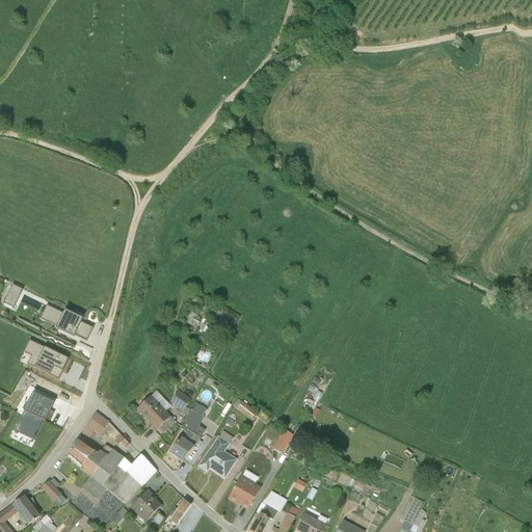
[(313,5),(307,17),(313,20),(318,7),(313,5)]
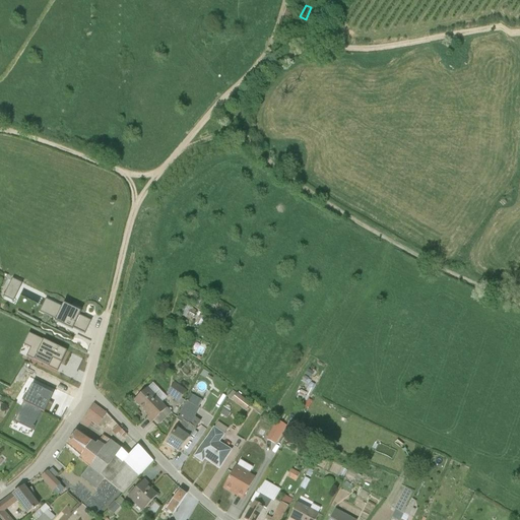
[(12,278),(3,297),(13,302),(22,283),(12,278)]
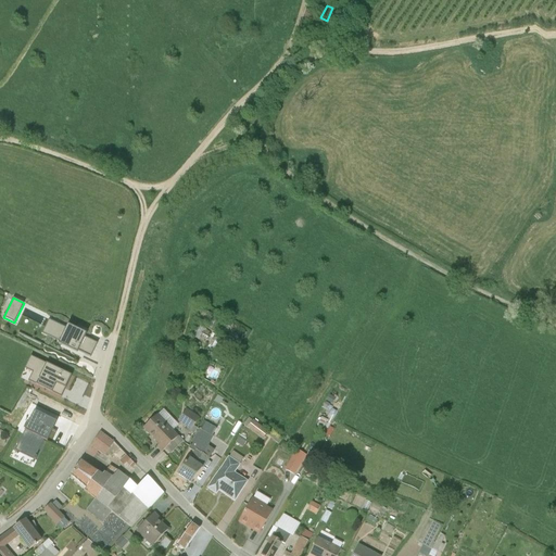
[(199,314),(197,317),(201,319),(199,323),(201,324),(200,325),(205,328),(205,327),(211,329),(217,318),(205,311),(203,315),(199,314)]
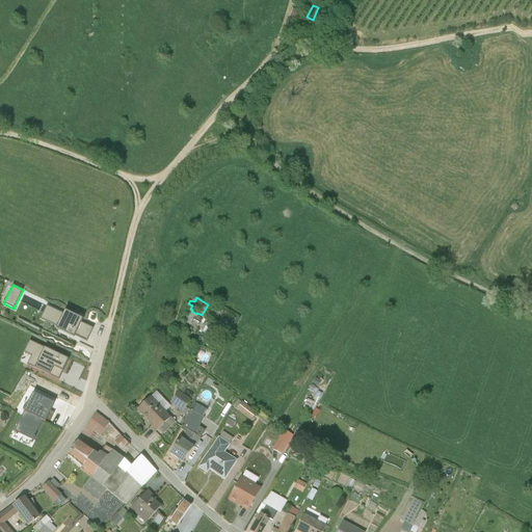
[(81,322),(62,313),(46,304),(40,318),(56,326),(75,336),(86,342),(92,328),(81,322)]
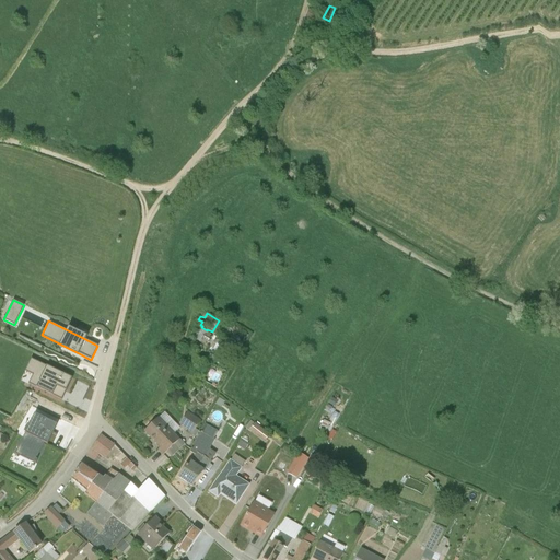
[(228,324),(222,334),(228,337),(233,327),(228,324)]
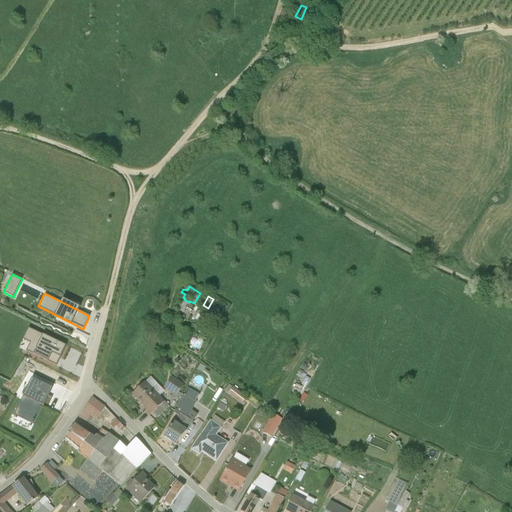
[(178,304),(176,309),(183,313),(188,304),(181,300),(179,305),(178,304)]
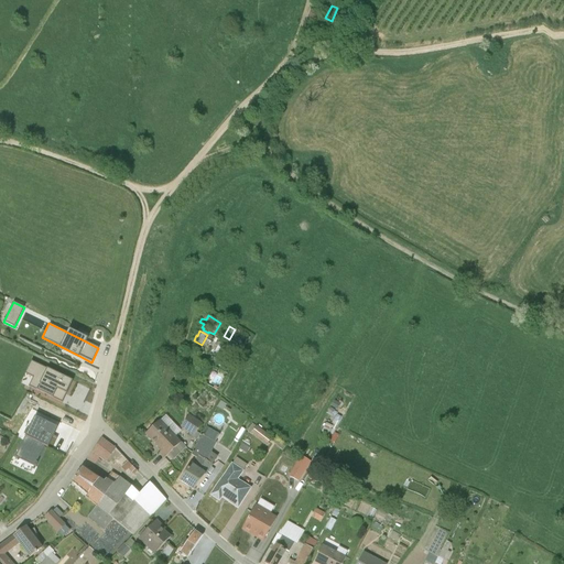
[(235,337),(227,349),(234,354),(240,342),(235,337)]
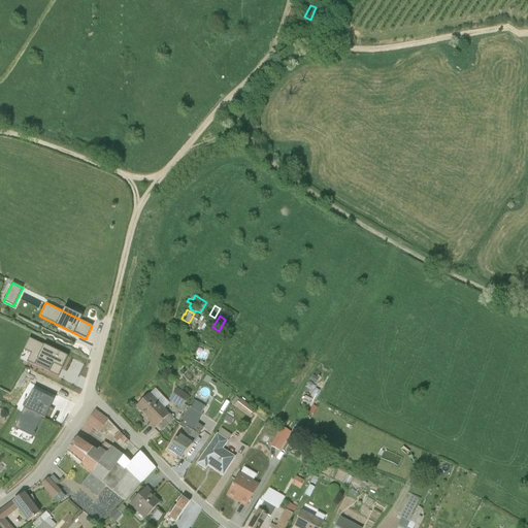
[(61,355),(62,354),(29,337),(24,350),(31,353),(27,362),(58,376),(66,360),(55,354),(56,352),(61,355)]
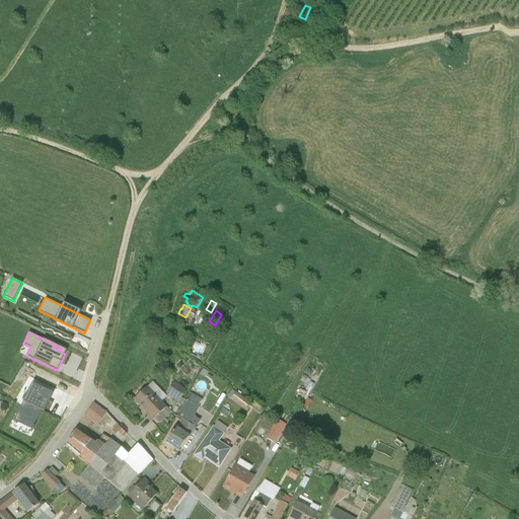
[(303,383),(300,389),(303,390),(305,385),(311,388),(315,383),(321,371),(316,368),(313,373),(311,372),(312,370),(309,368),(308,370),(307,370),(304,375),(308,377),(307,378),(304,376),(301,381),(304,383),(304,384),(303,383)]
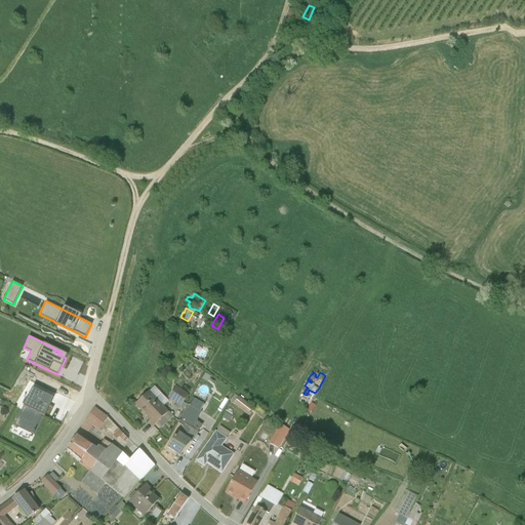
[(175,386),(168,398),(179,406),(178,407),(183,409),(187,404),(183,402),(188,394),(175,386)]
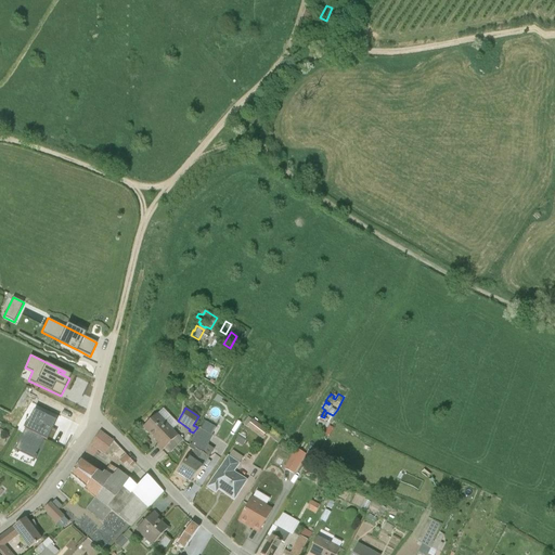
[(157,413),(172,429),(178,424),(163,409),(157,413)]
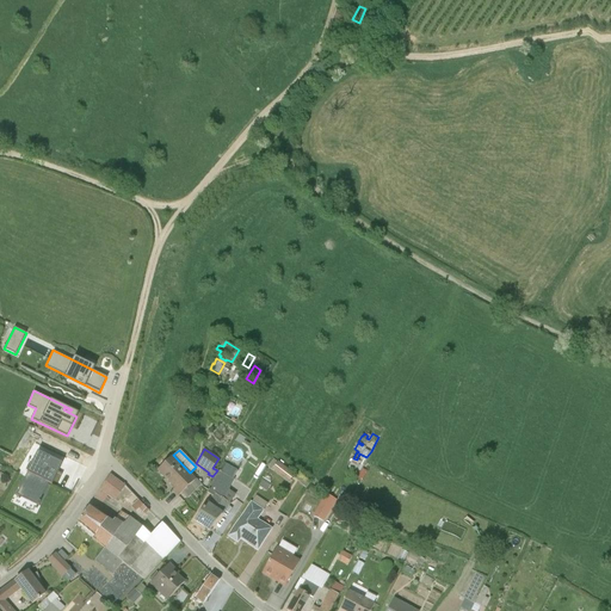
[(48,483),(59,462),(37,451),(16,495),(28,500),(31,492),(42,497),(48,483)]
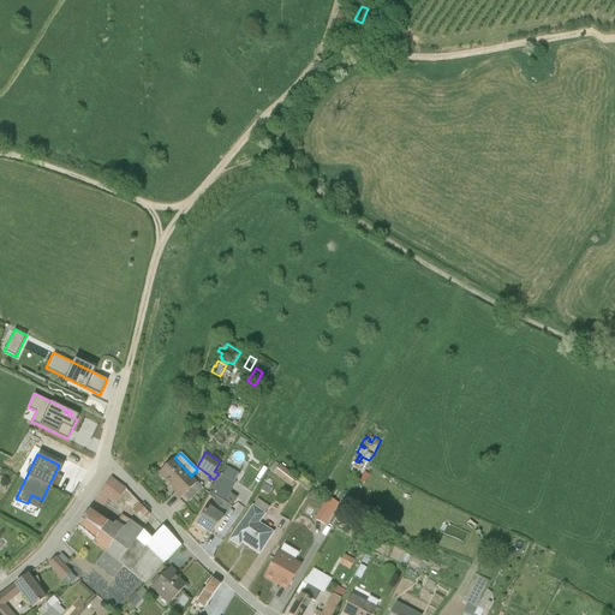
[(191,476),(174,458),(159,472),(177,491),(173,494),(179,500),(183,496),(197,483),(191,476)]
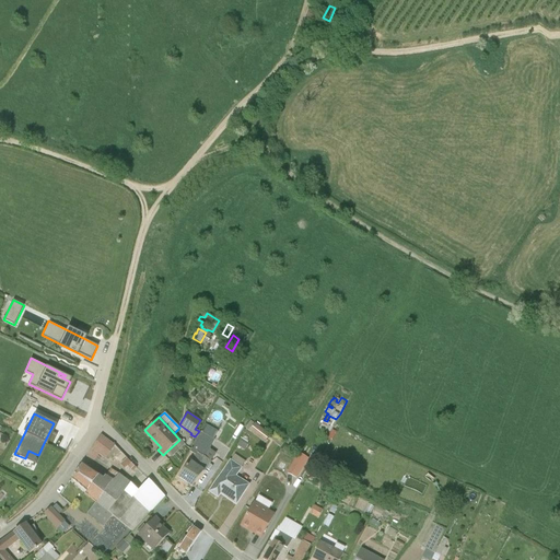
[(251,421),(245,428),(265,443),(269,438),(280,448),(283,444),(271,433),(269,435),(251,421)]
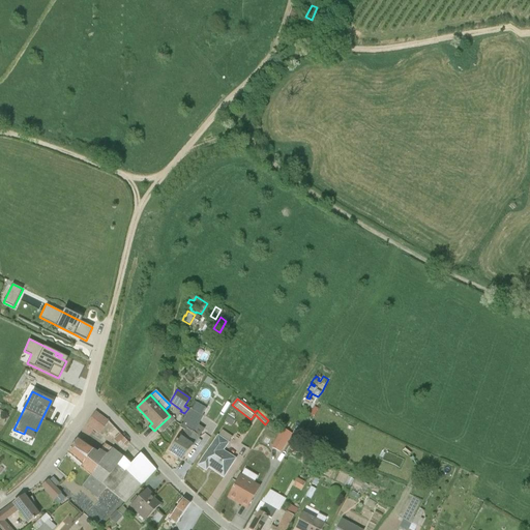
[(306,399),(301,407),(307,410),(312,402),(306,399)]
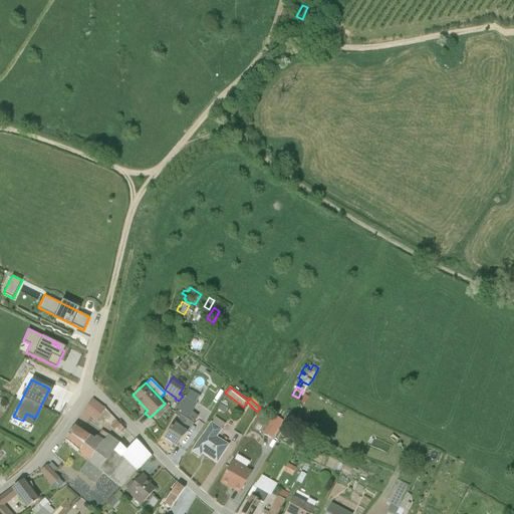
[(188,419),(193,412),(197,404),(184,396),(174,414),(179,417),(164,439),(176,448),(193,423),(188,419)]
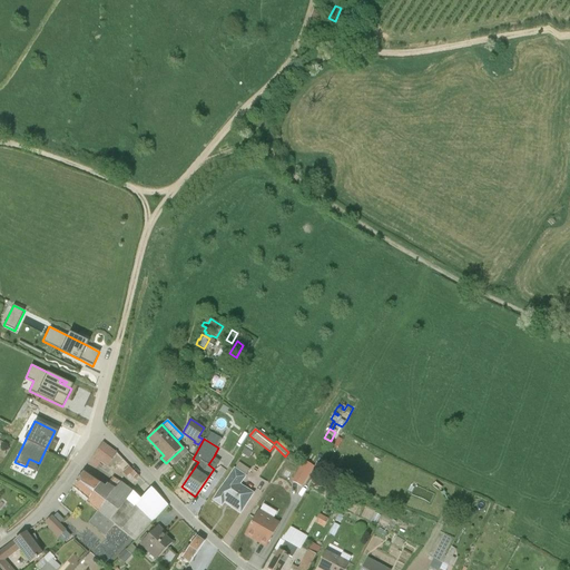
[(102,442),(88,464),(96,469),(100,462),(106,468),(116,452),(102,442)]
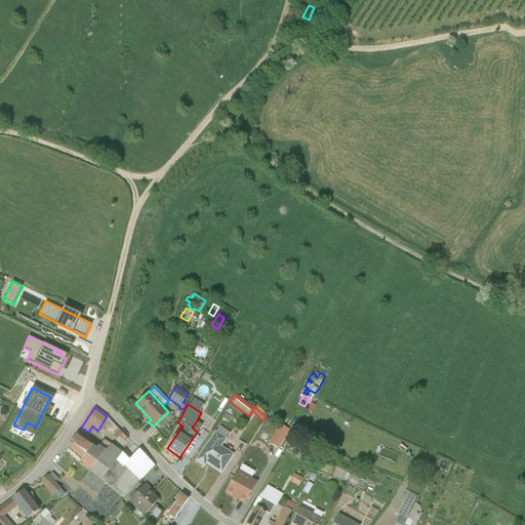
[(227,411),(223,418),(229,422),(233,416),(227,411)]
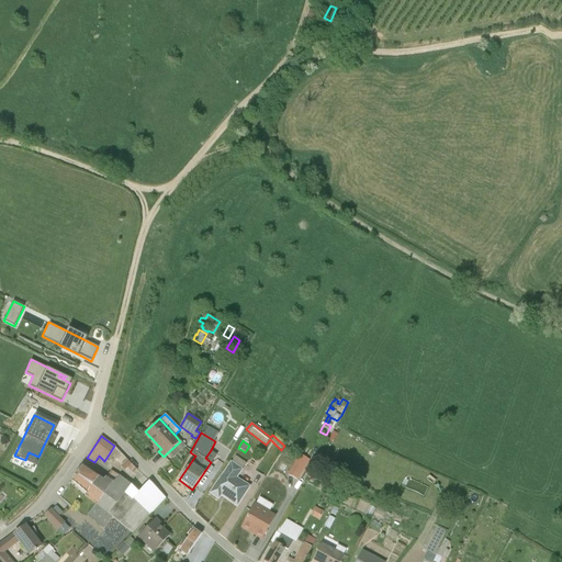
[(180,441),(167,453),(172,459),(186,446),(180,441)]
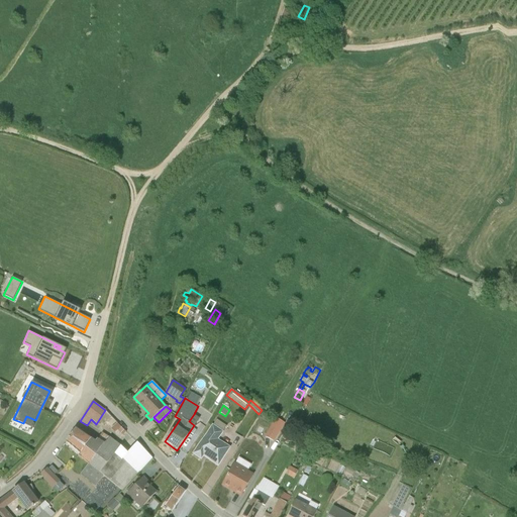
[(189,421),(194,425),(199,418),(194,414),(189,421)]
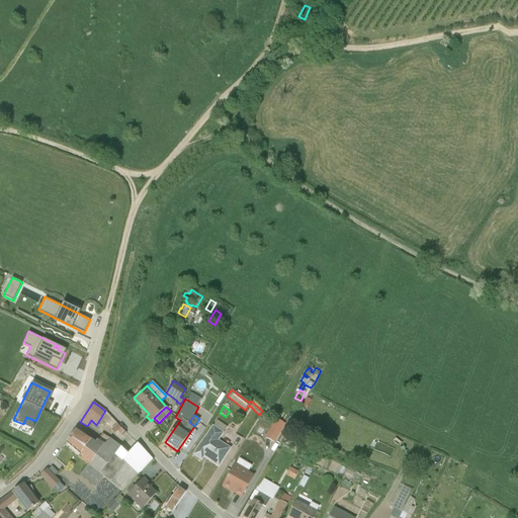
[(26,417),(23,424),(31,428),(31,427),(32,424),(33,424),(35,421),(26,417)]
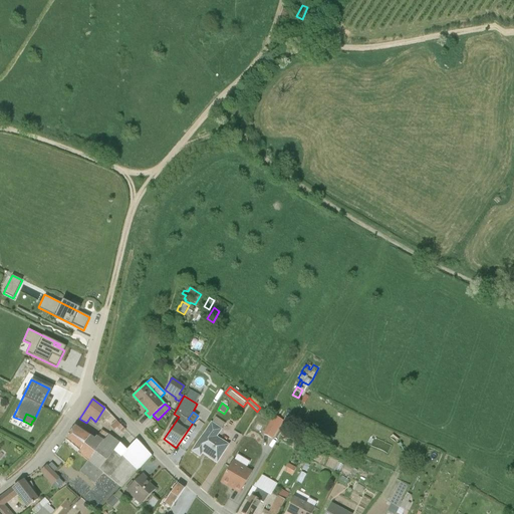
[(204,451),(219,461),(229,446),(217,438),(222,430),(222,429),(225,424),(215,417),(192,452),(200,457),(202,454),(204,451)]
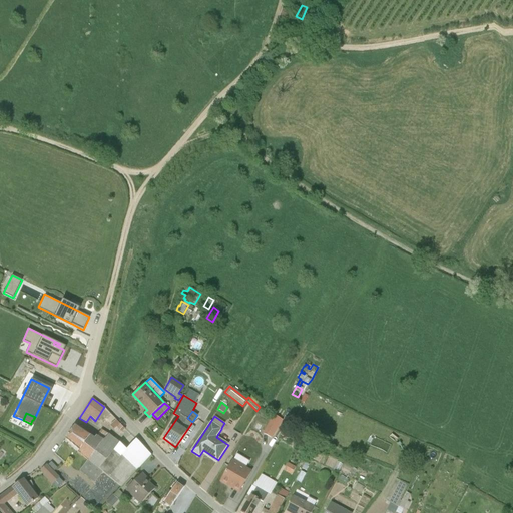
[(273,416),(263,434),(272,440),(283,421),(273,416)]
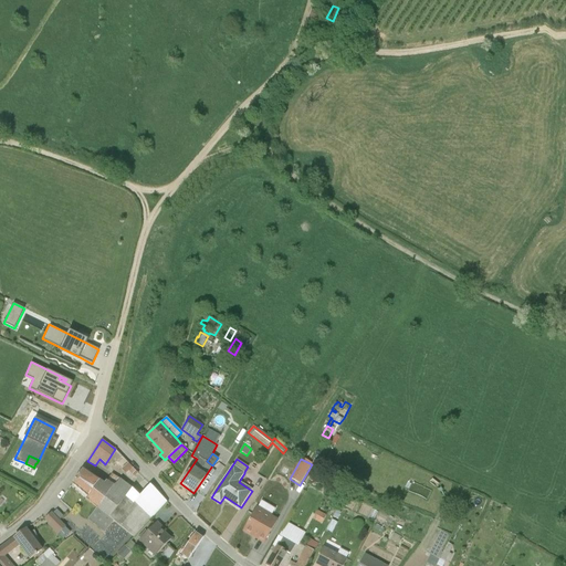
[(128,463),(122,469),(130,480),(138,473),(128,463)]
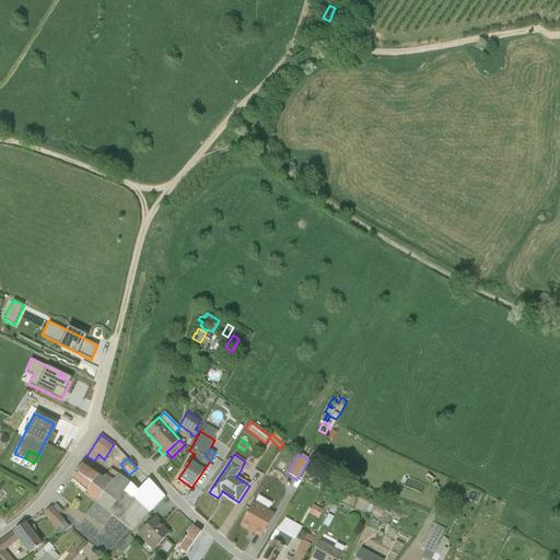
[(113,481),(105,476),(103,479),(81,464),(71,479),(88,490),(84,494),(95,503),(86,514),(103,527),(112,516),(132,532),(150,514),(132,499),(132,500),(124,492),(130,485),(118,474),(113,481)]
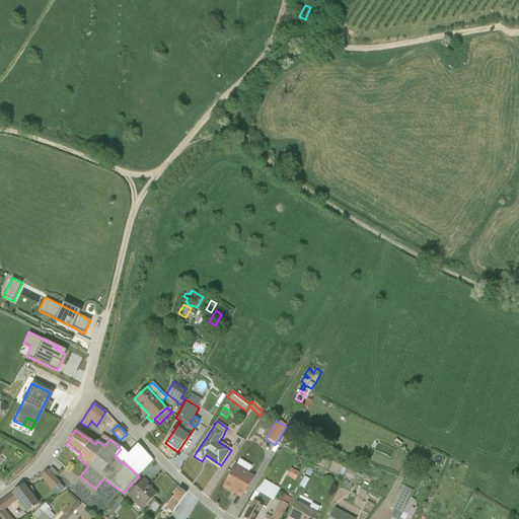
[(104,446),(109,439),(102,434),(97,441),(104,446)]
